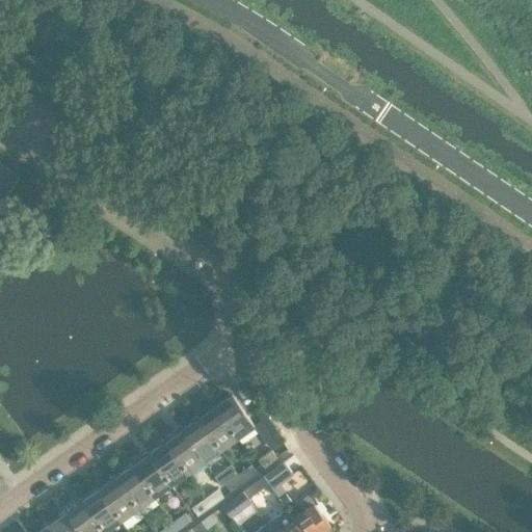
[(0,203),(10,188),(19,175),(0,162),(0,203)]
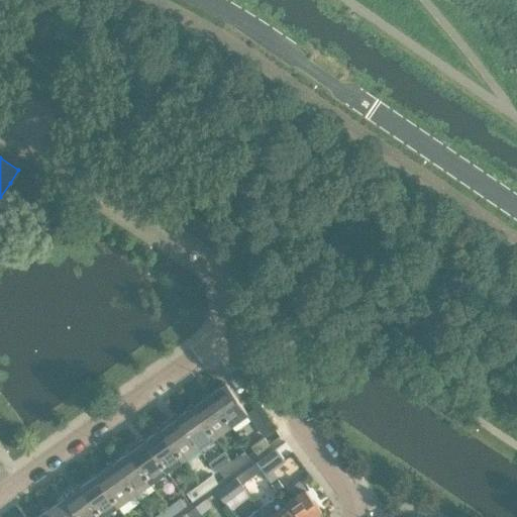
[(209,395),(231,425),(246,414),(225,384),(209,395)]
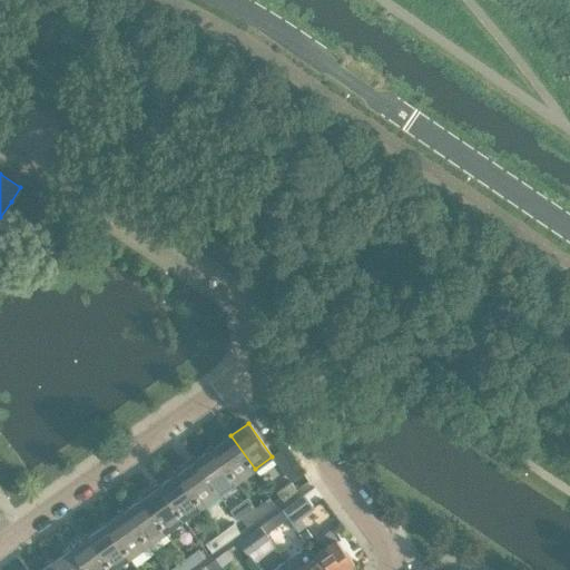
[(213,448),(236,482),(255,469),(231,435),(213,448)]
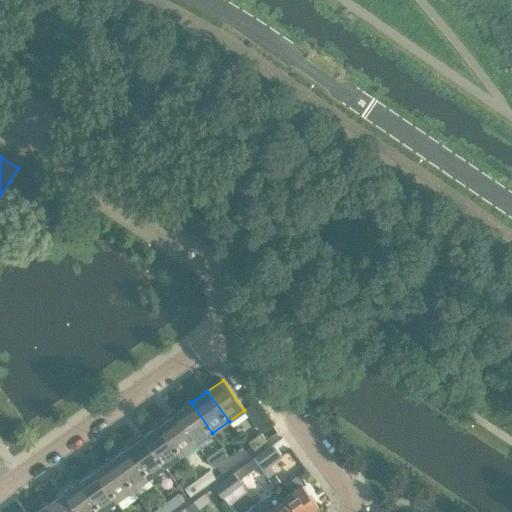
[(175,413),(197,444),(212,433),(191,402),(175,413)]
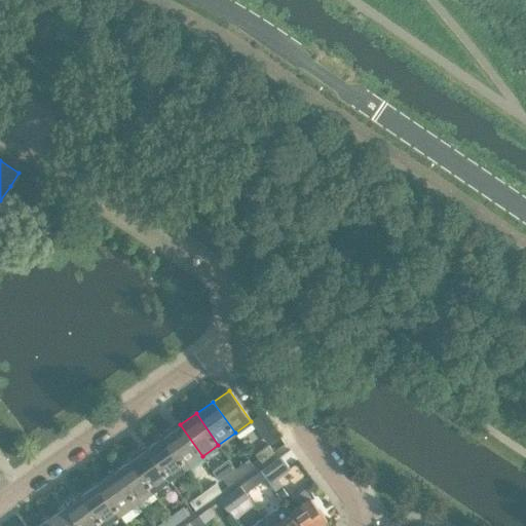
[(163,437),(186,467),(202,456),(180,424),(163,437)]
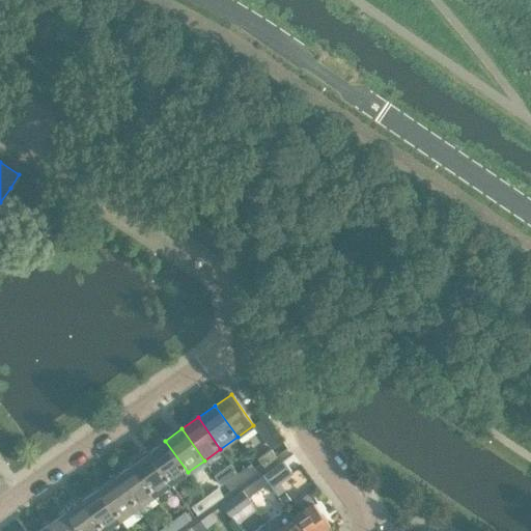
[(148,452),(171,483),(188,472),(165,441),(148,452)]
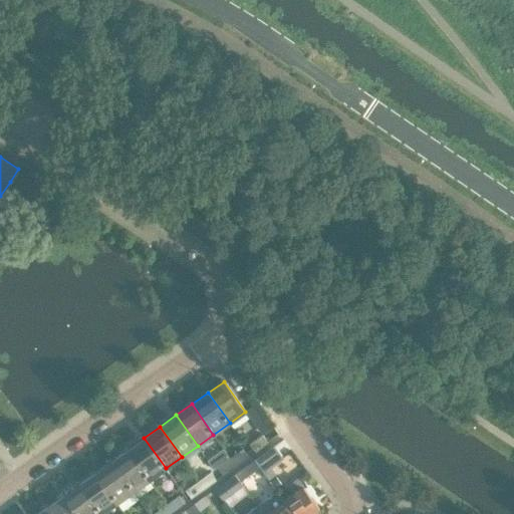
[(249,444),(255,452),(267,442),(262,435),(249,444)]
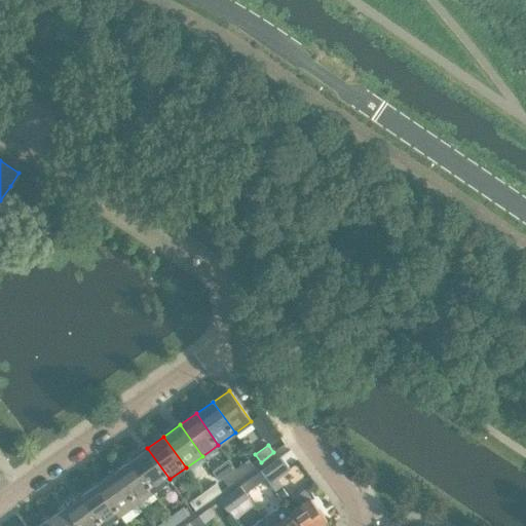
[(147,448),(130,459),(153,490),(170,479),(147,448)]
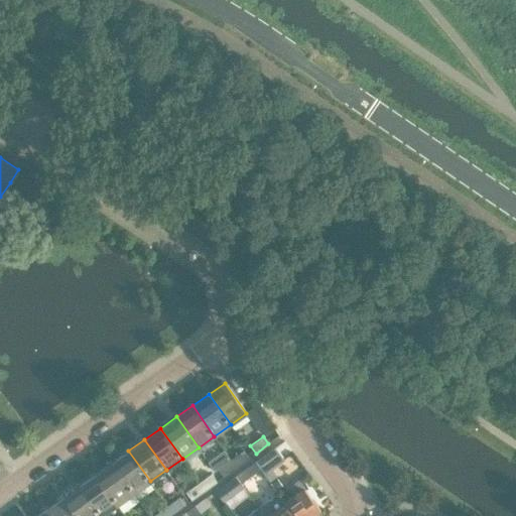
[(255,462),(264,475),(284,461),(274,447),(255,462)]
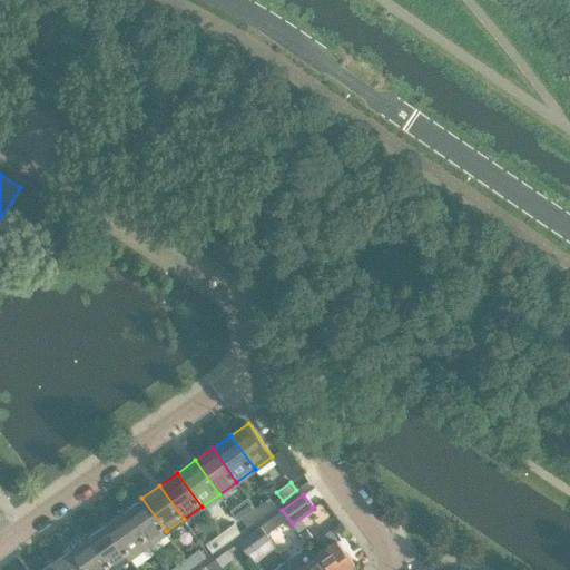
[(255,507),(262,516),(275,505),(269,497),(255,507)]
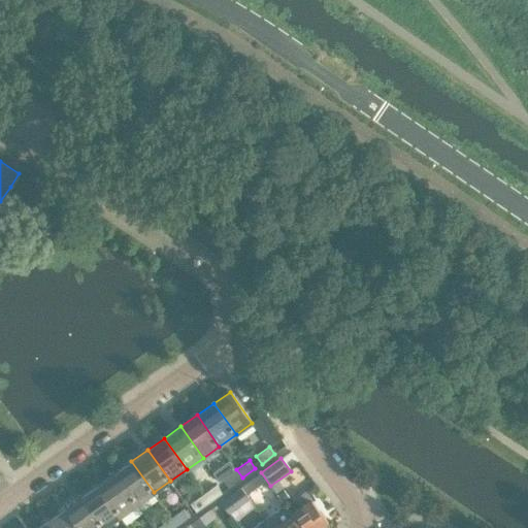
[(154,492),(131,461),(114,473),(137,504),(154,492)]
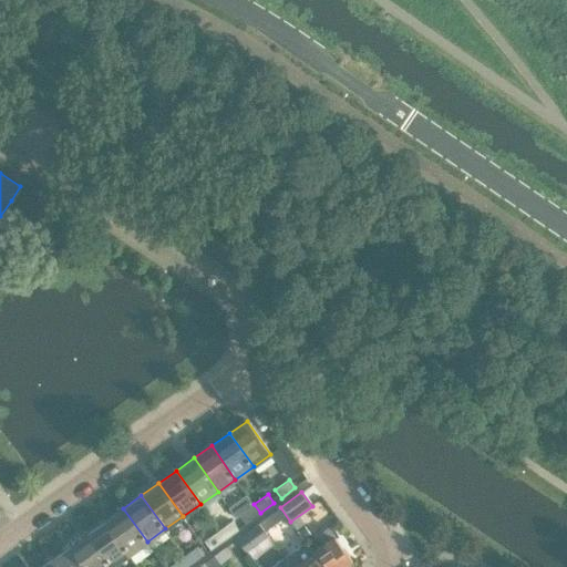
[(239,515),(246,524),(260,513),(254,504),(239,515)]
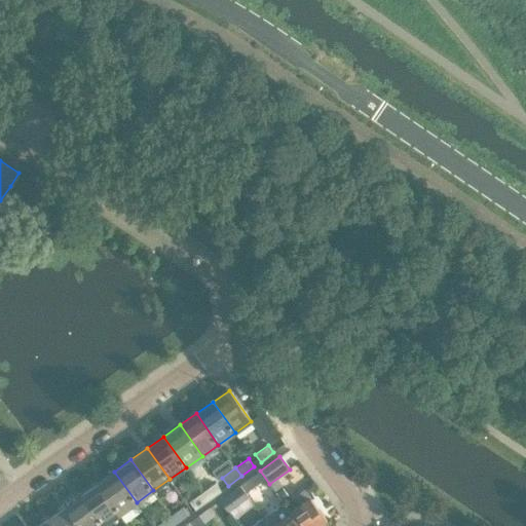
[(239,485),(246,492),(265,478),(260,471),(239,485)]
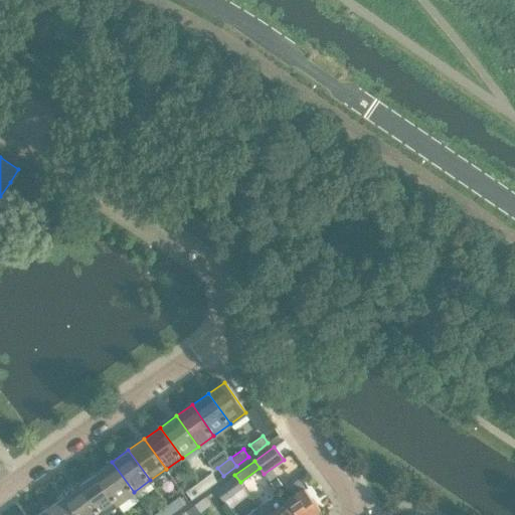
[(112,462),(96,473),(118,503),(134,492),(112,462)]
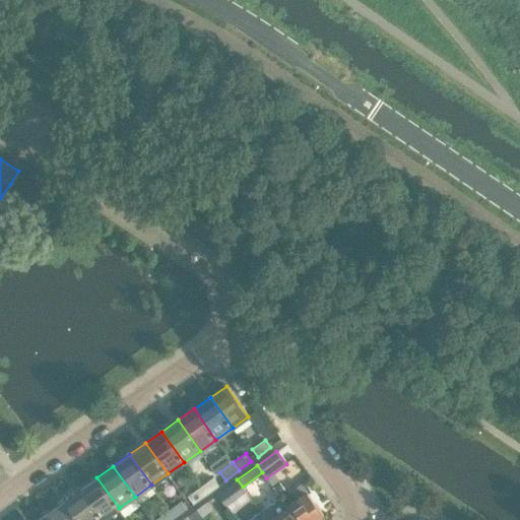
[(200,485),(206,494),(219,484),(213,476),(200,485)]
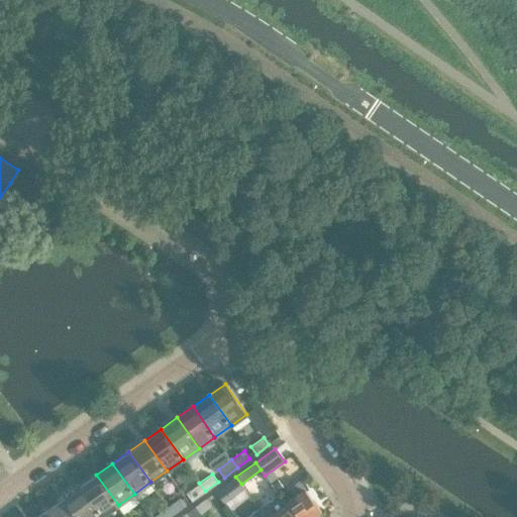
[(81,486),(102,516),(118,505),(96,475),(81,486)]
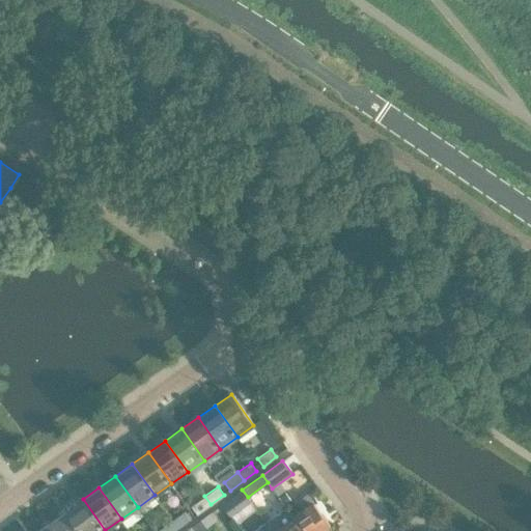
[(227,511),(248,497),(242,490),(222,505),(227,511)]
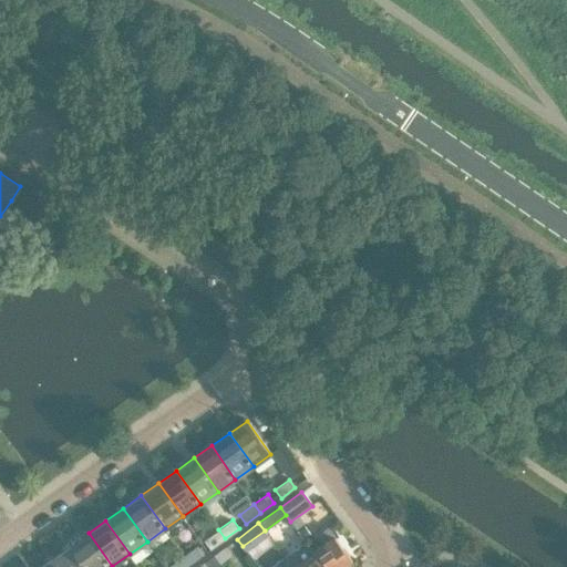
[(325,544),(313,553),(323,566),(342,566),(352,560),(327,527),(318,534),(325,544)]
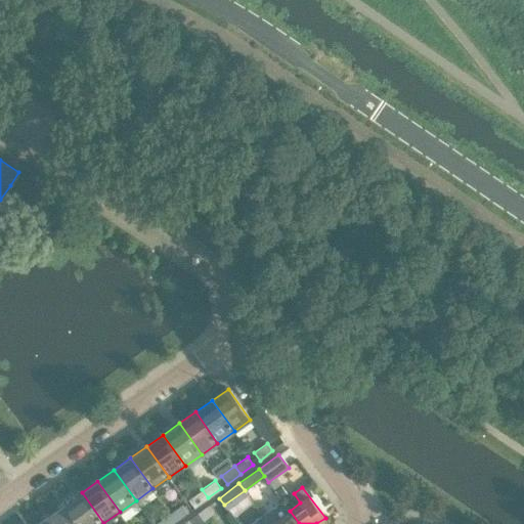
[(188,499),(194,508),(208,497),(202,489),(188,499)]
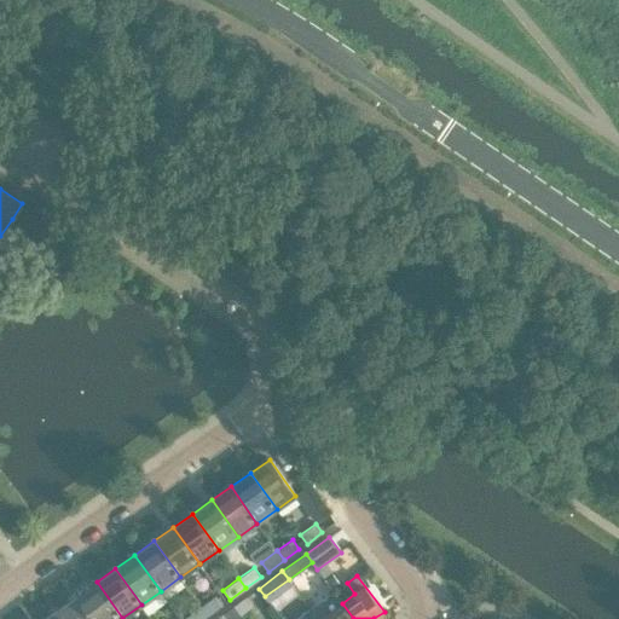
[(94,618),(121,618),(122,618),(97,582),(77,595),(94,618)]
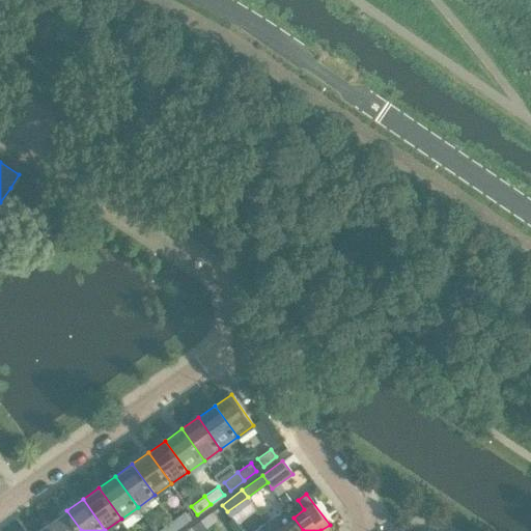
[(303,530),(294,518),(285,507),(266,522),(273,530),(303,530)]
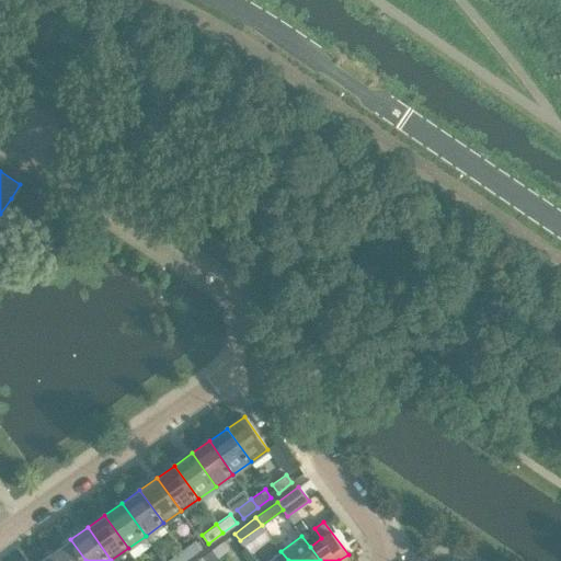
[(86,560),(70,539),(52,552),(58,560),(86,560)]
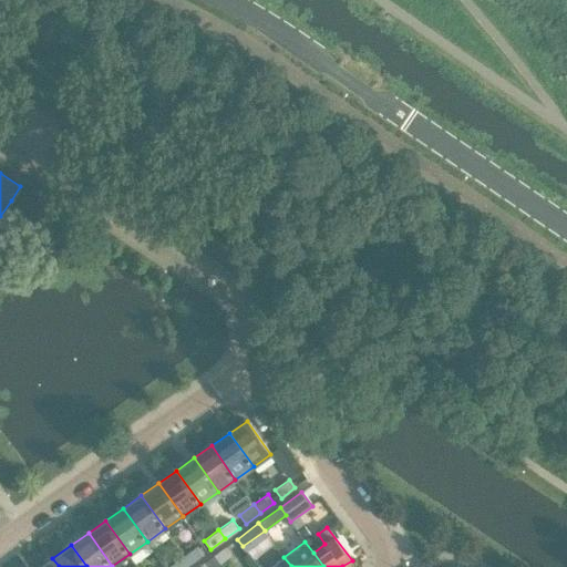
[(184,555),(191,564),(203,555),(197,546),(184,555)]
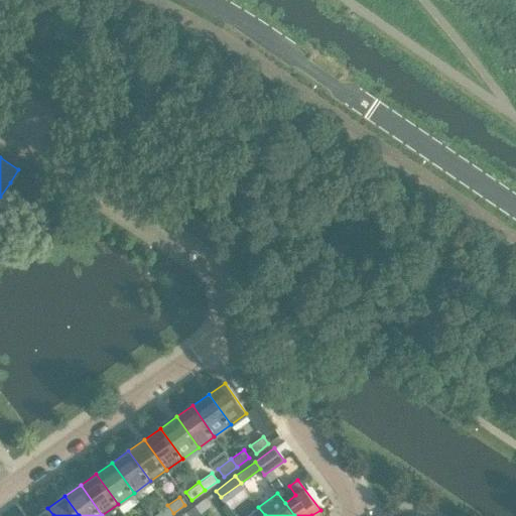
[(205,497),(196,504),(201,512),(210,505),(205,497)]
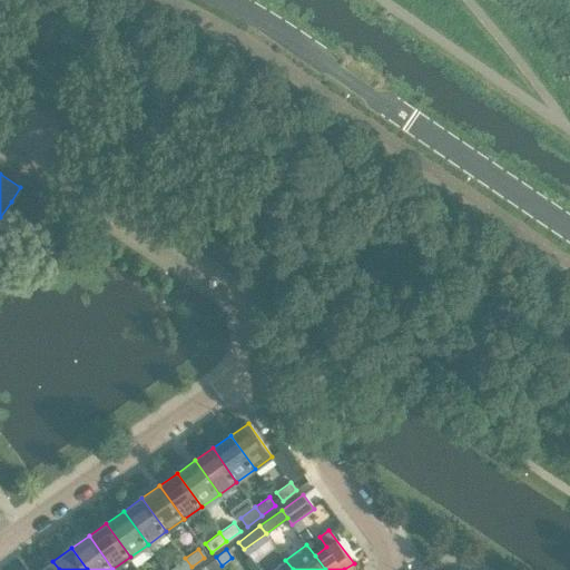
[(200,569),(215,569),(222,566),(216,557),(199,569),(200,569)]
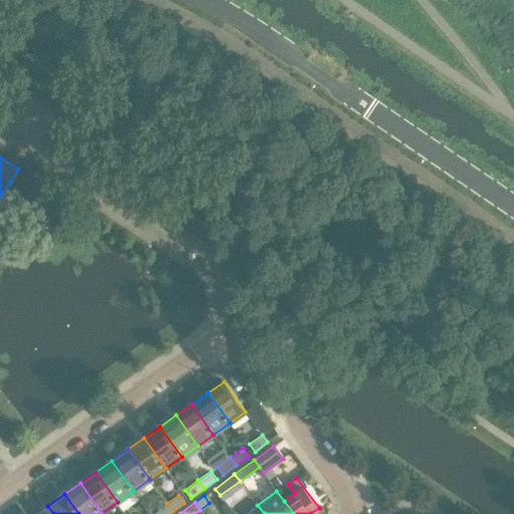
[(154,513),(169,513),(173,511),(167,503),(154,513)]
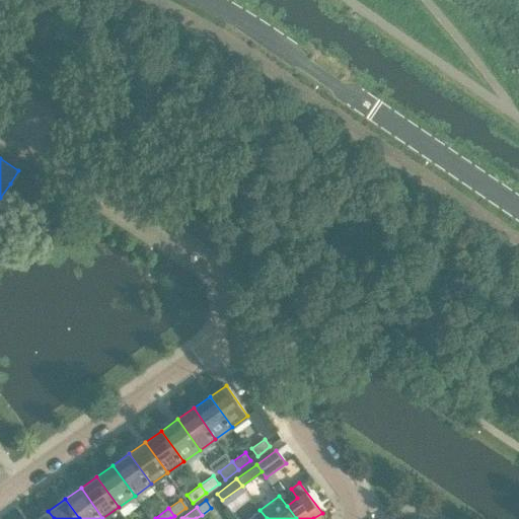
[(267,518),(260,510),(246,518),(267,518)]
